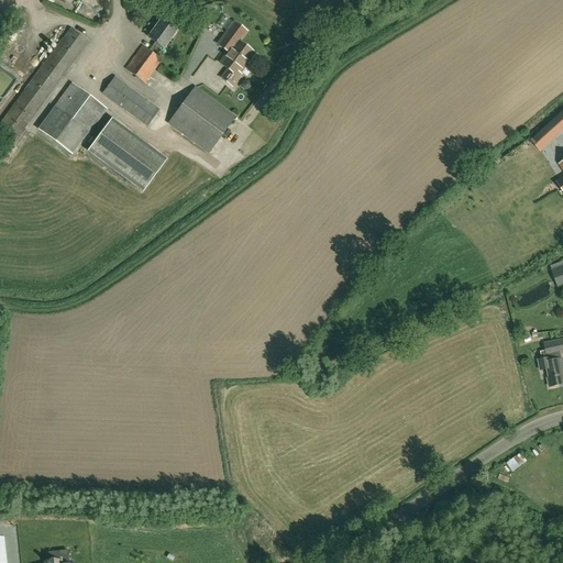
[(163,48),(175,31),(161,21),(148,39),(155,43),(150,52),(143,46),(125,69),(144,84),(162,61),(156,56),(162,47),(163,48)]
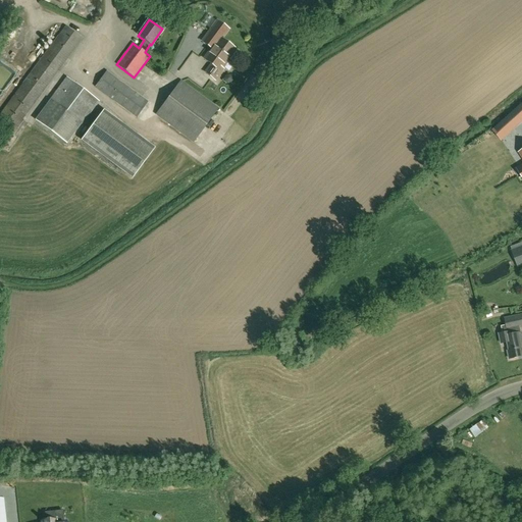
[(217,20),(202,41),(212,49),(205,59),(211,64),(205,72),(215,80),(222,68),(220,67),(227,58),(230,61),(232,60),(238,54),(237,52),(233,49),(235,49),(221,39),(228,29),(217,20)]
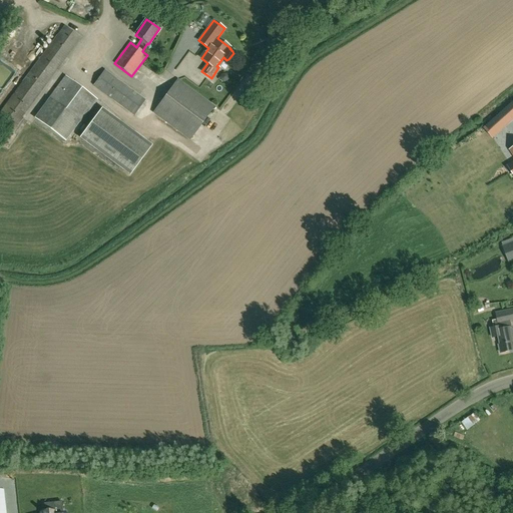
[(0,123),(10,131),(48,80),(80,37),(64,26),(0,112),(0,123)]
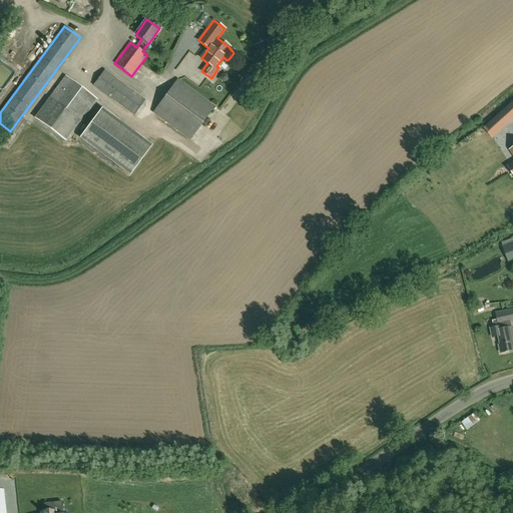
[(144,101),(117,80),(104,70),(93,85),(134,115),(144,101)]
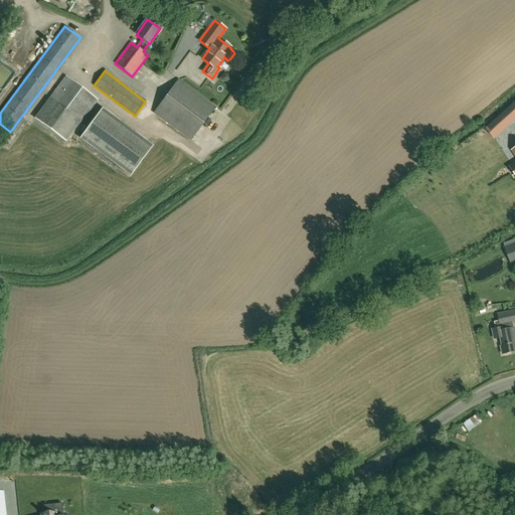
[(97,100),(72,80),(66,76),(35,118),(66,141),(97,100)]
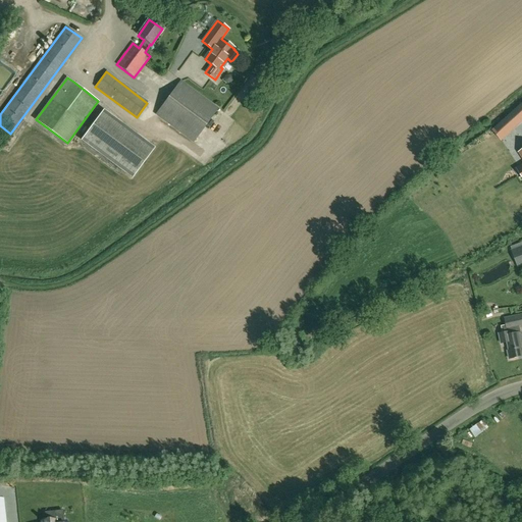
[(218,108),(183,82),(180,81),(156,114),(193,142),(218,108)]
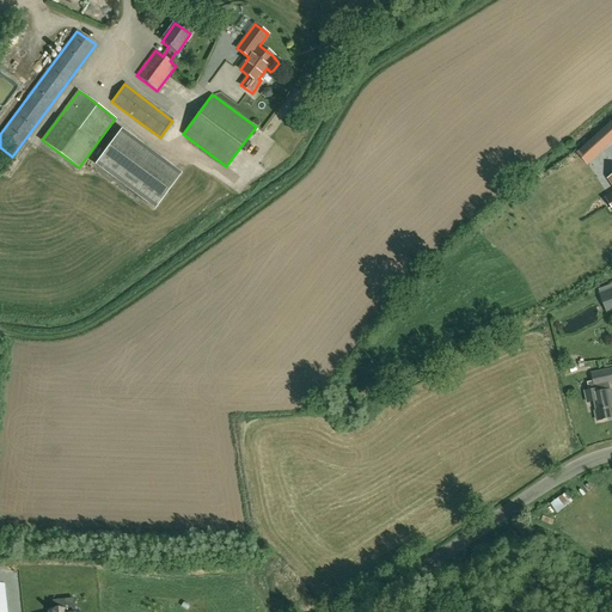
[(123,129),(96,164),(154,209),(182,175),(123,129)]
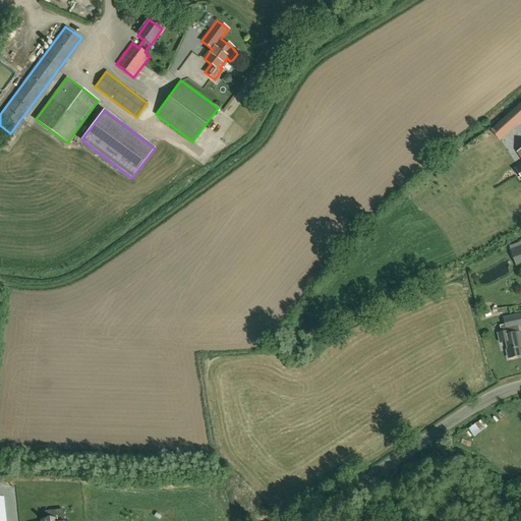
[(504,120),(512,129),(520,120),(520,117),(515,110),(504,120)]
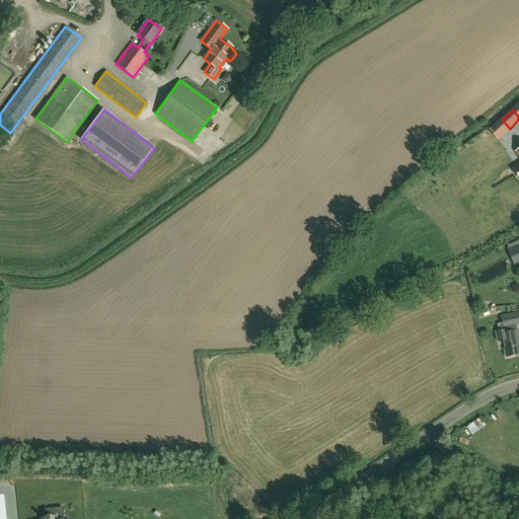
[(231,123),(234,126),(241,120),(238,117),(231,123)]
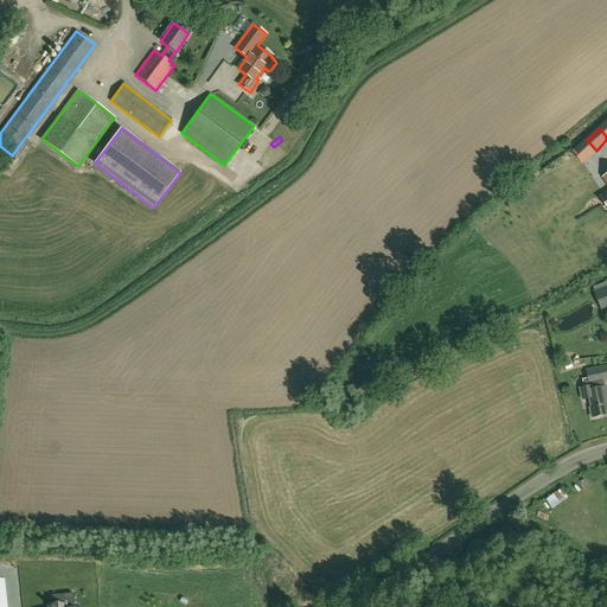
[(270,164),(276,153),(268,148),(262,158),(270,164)]
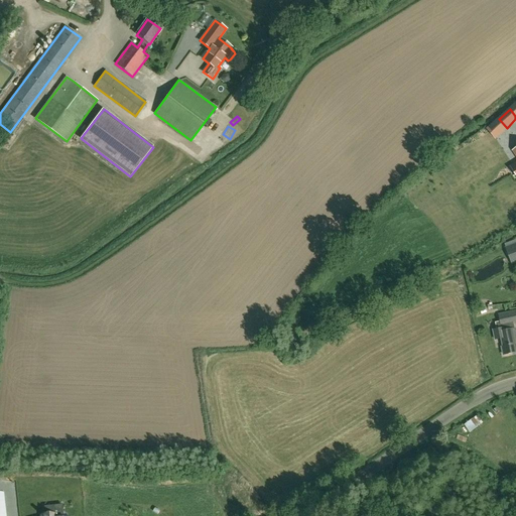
[(142,136),(150,143),(156,135),(147,129),(142,136)]
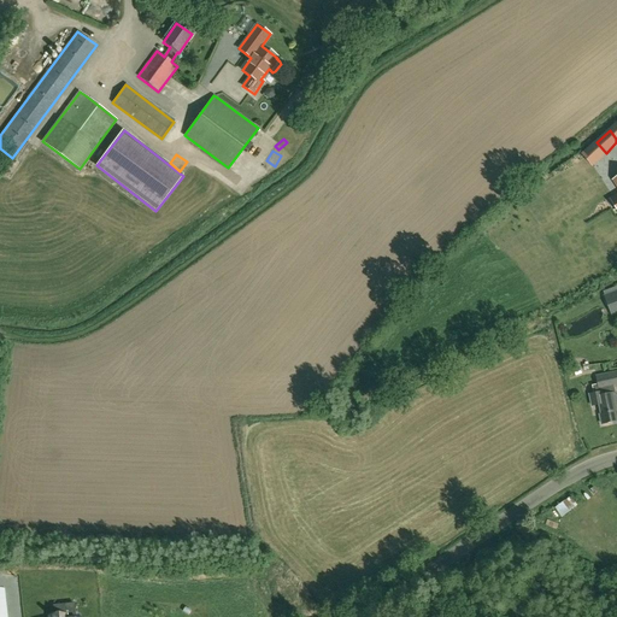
[(601,413),(600,413),(601,423),(616,419),(616,394),(616,392),(615,386),(616,385),(616,370),(597,375),(599,392),(600,395),(610,394),(611,401),(607,401),(609,410),(601,411),(601,413)]
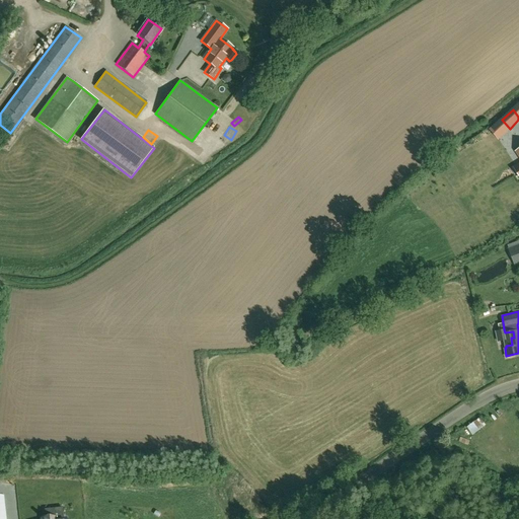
[(513,331),(505,332),(504,329),(497,330),(498,341),(504,340),(506,346),(512,345),(511,338),(514,338),(513,331)]
